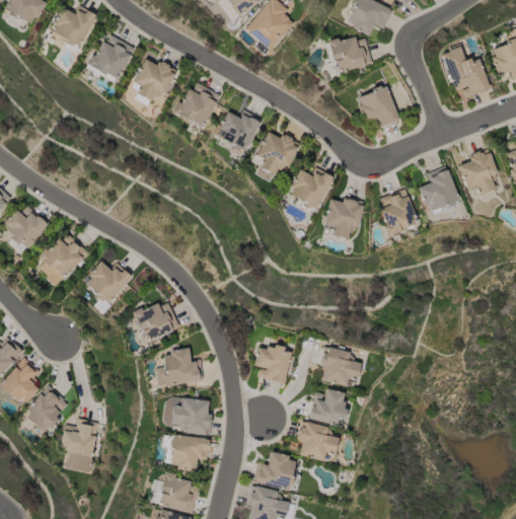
[(42,0),(48,3),(39,19),(34,17),(31,24),(22,19),(18,26),(7,20),(10,15),(9,14),(10,12),(5,9),(9,0),(42,0)]
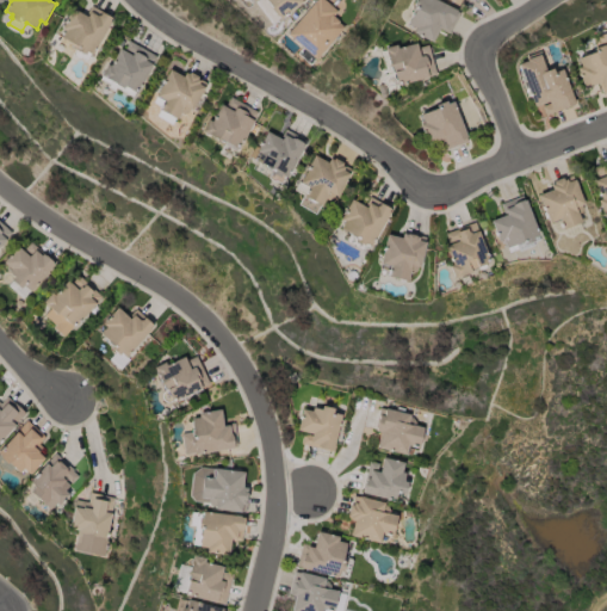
[(307,0),(283,19),(282,18),(274,24),(256,2),(259,0),(307,0)]
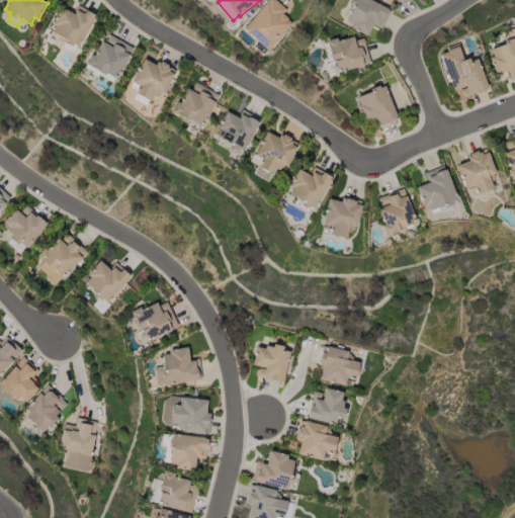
[(254,46),(258,40),(245,28),(268,0),(278,0),(289,9),(285,14),(289,17),(286,20),(292,25),(270,52),(269,51),(265,55),(254,46)]
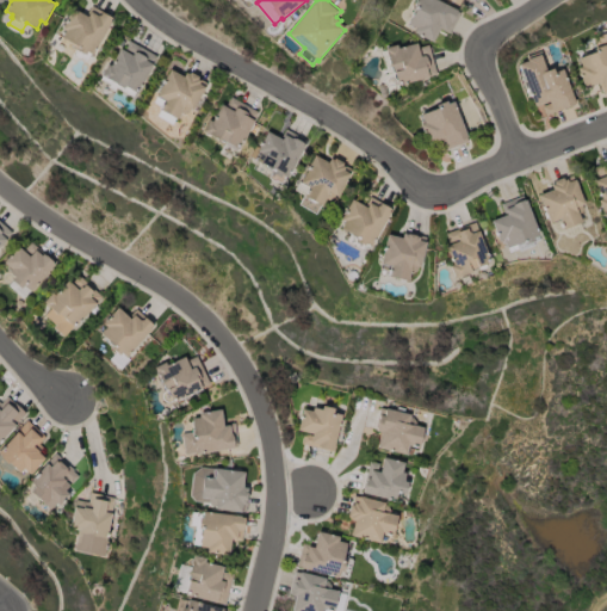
[(438,0),(463,13),(451,34),(441,28),(433,42),(415,32),(416,29),(408,24),(416,8),(414,7),(417,0),(438,0)]
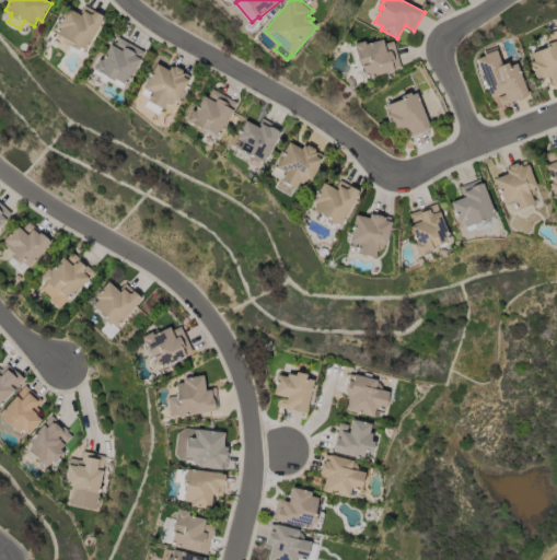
[(106,15),(86,51),(81,48),(80,50),(71,46),(72,43),(58,35),(62,27),(59,25),(69,8),(81,14),(86,6),(106,15)]
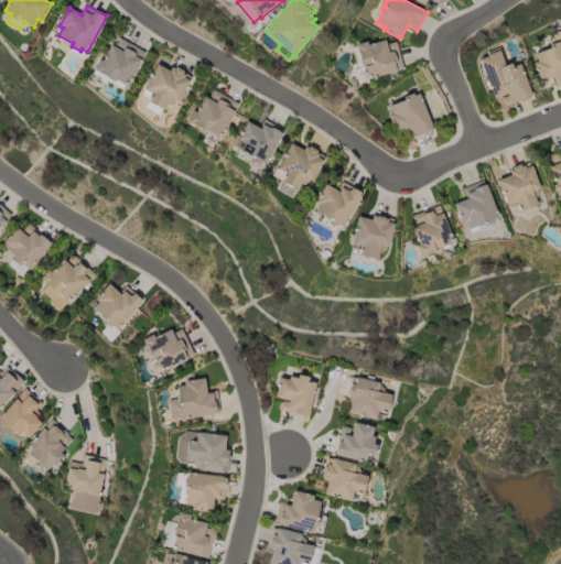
[(560,85),(559,86),(556,76),(541,82),(533,63),(538,62),(535,54),(548,49),(548,46),(553,43),(550,34),(560,29),(560,85)]
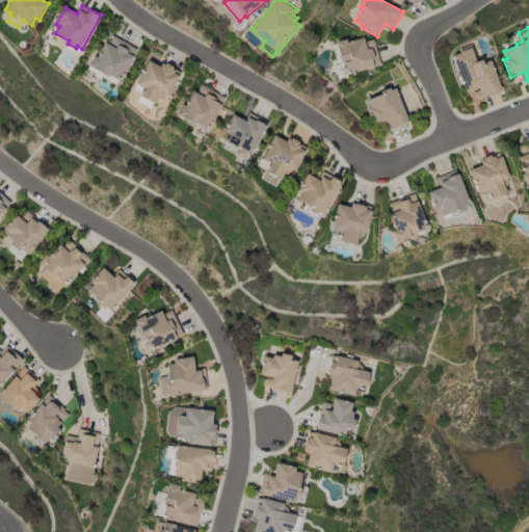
[(138,50),(121,81),(117,79),(115,83),(102,75),(100,78),(96,75),(97,73),(88,69),(89,67),(88,65),(95,55),(97,57),(106,42),(109,44),(114,35),(138,50)]
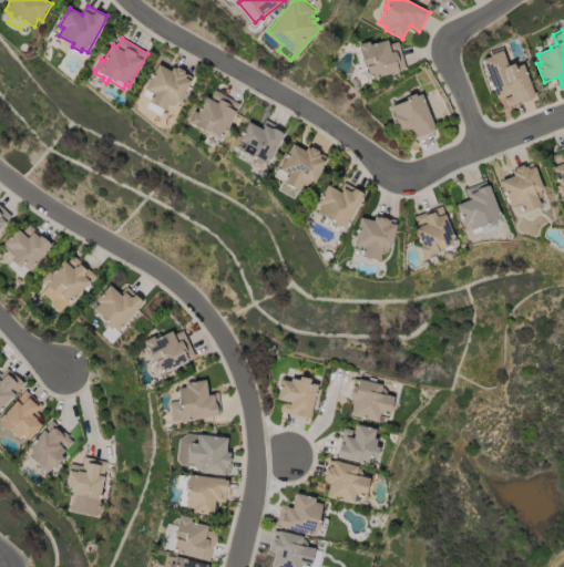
[(371,79),(372,83),(362,85),(361,81),(358,79),(357,73),(358,70),(361,69),(356,48),(359,47),(359,44),(369,42),(370,45),(389,40),(392,52),(393,52),(391,44),(400,42),(408,70),(371,79)]
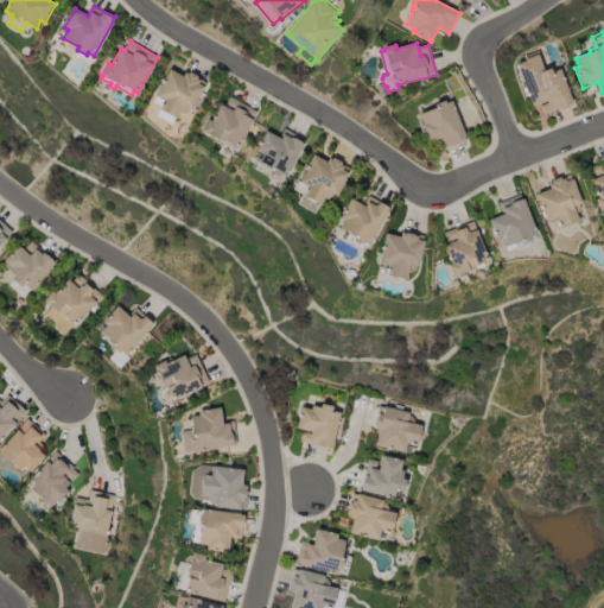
[(560,70),(573,103),(545,115),(541,107),(550,103),(548,100),(533,106),(516,64),(526,61),(525,58),(532,56),(532,54),(540,50),(545,62),(541,63),(545,70),(551,68),(553,73),(560,70)]
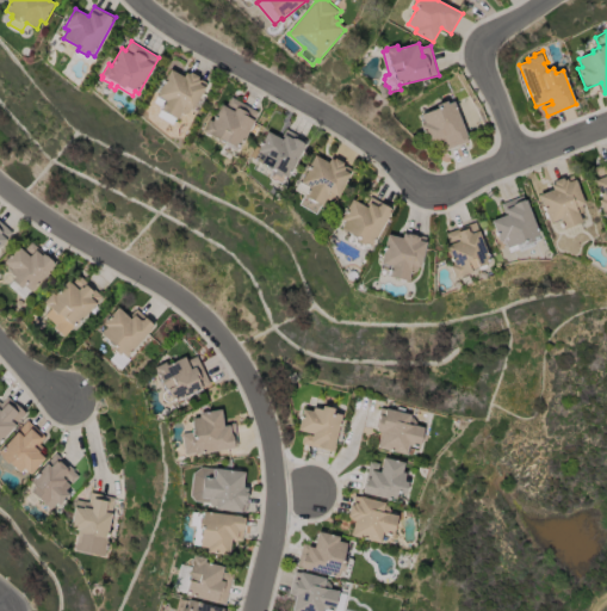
[(183,111),(178,119),(177,119),(173,125),(158,116),(160,111),(159,110),(163,102),(155,97),(171,69),(185,76),(187,73),(190,74),(191,72),(199,76),(198,78),(209,84),(193,111),(186,113),(183,111)]
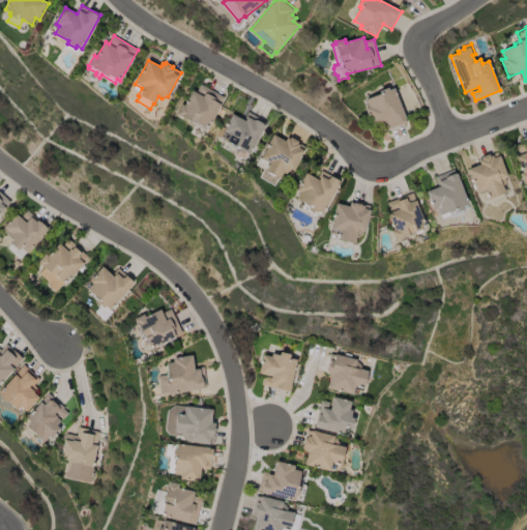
[(204,133),(195,127),(196,126),(183,119),(182,120),(177,117),(178,115),(176,114),(181,104),(184,105),(194,90),(204,96),(204,95),(197,91),(202,84),(226,97),(207,129),(206,128),(204,133)]
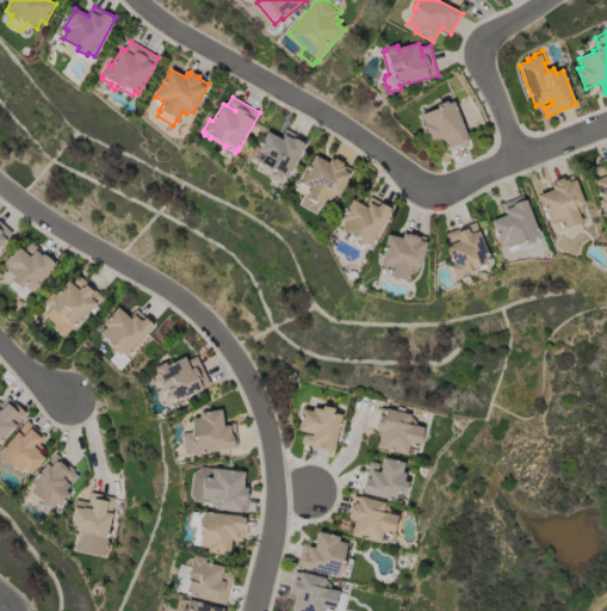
[(454,102),(470,141),(447,150),(443,140),(429,144),(422,124),(426,123),(422,115),(440,109),(439,105),(448,102),(450,104),(454,102)]
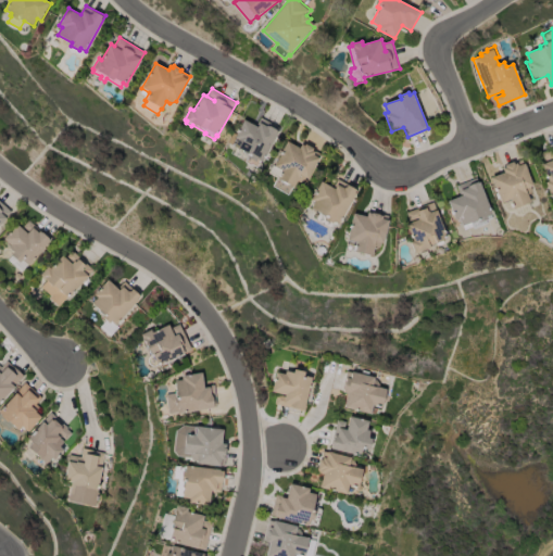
[(258,126),(262,118),(280,128),(262,161),(261,161),(258,167),(252,164),(250,165),(247,163),(246,161),(249,154),(234,146),(238,140),(234,138),(244,119),(258,126)]
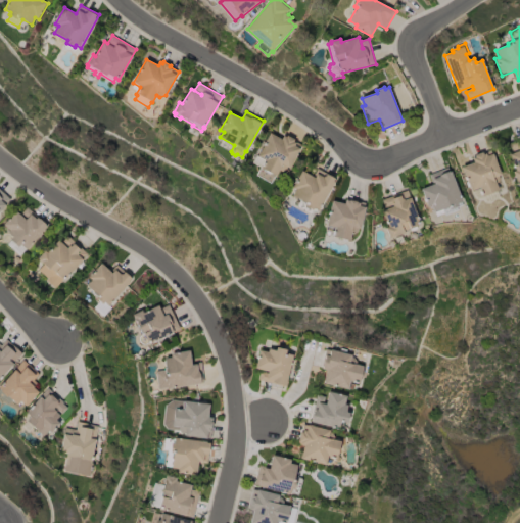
[(252,163),(256,155),(257,156),(270,133),(282,140),(284,136),(286,137),(287,136),(294,140),(294,141),(301,144),(299,147),(301,148),(287,175),(280,171),(277,177),(275,176),(271,184),(255,176),(261,168),(252,163)]
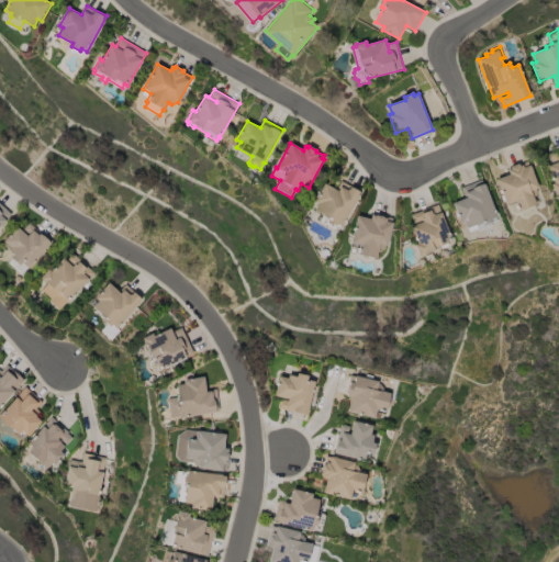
[(549,155),(558,150),(558,194),(556,195),(551,184),(555,183),(548,167),(552,165),(549,155)]
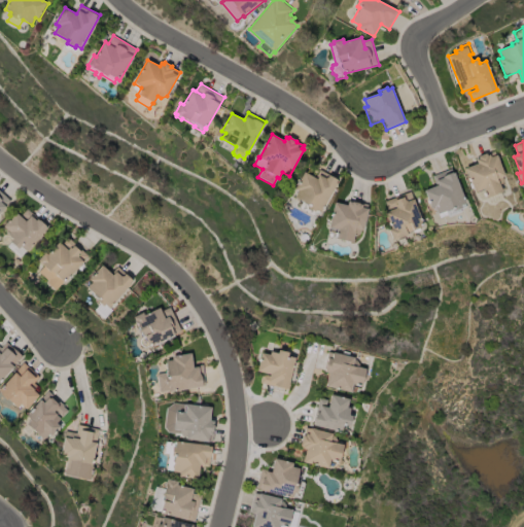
[(501,190),(499,191),(502,199),(491,204),(487,196),(480,200),(466,169),(479,164),(477,160),(480,159),(480,156),(486,153),(488,155),(490,154),(489,153),(496,150),(505,176),(504,177),(505,180),(504,182),(499,185),(501,190)]
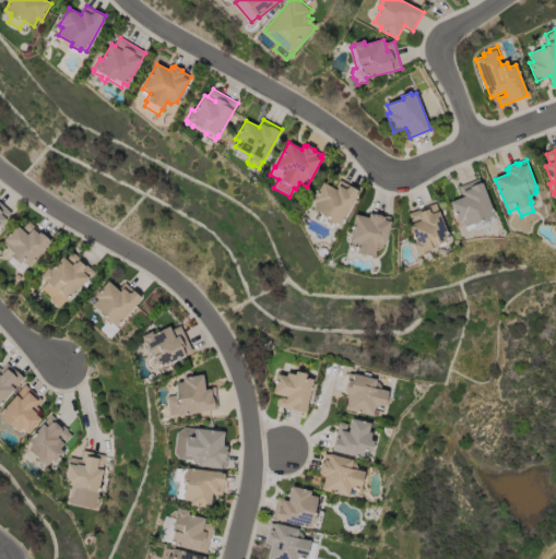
[(361,191),(342,225),(339,224),(335,232),(318,222),(322,214),(314,210),(317,202),(314,201),(323,182),(336,190),(339,187),(338,186),(341,179),(351,185),(351,186),(361,191)]
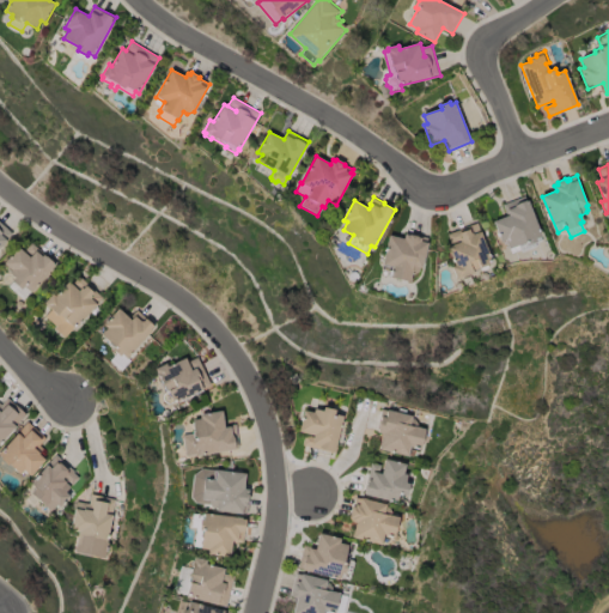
[(504,205),(527,196),(546,242),(539,244),(540,247),(522,254),(521,250),(513,254),(511,248),(510,248),(506,241),(503,242),(494,223),(509,217),(504,205)]
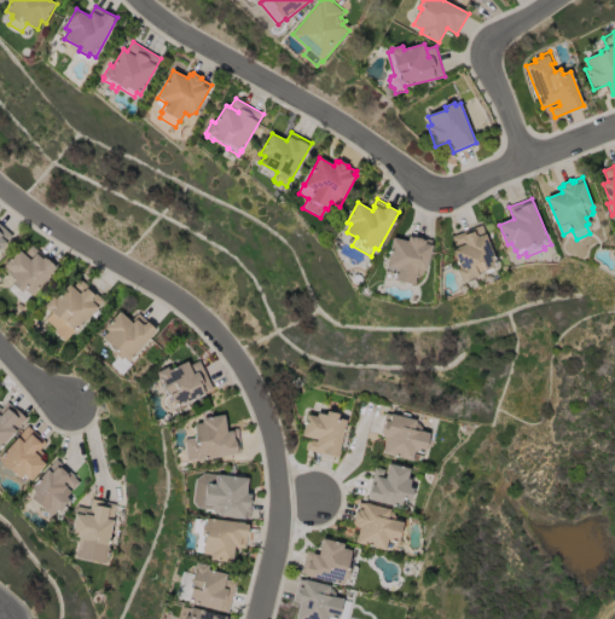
[(0,223),(13,236),(7,242),(9,243),(0,252),(0,223)]
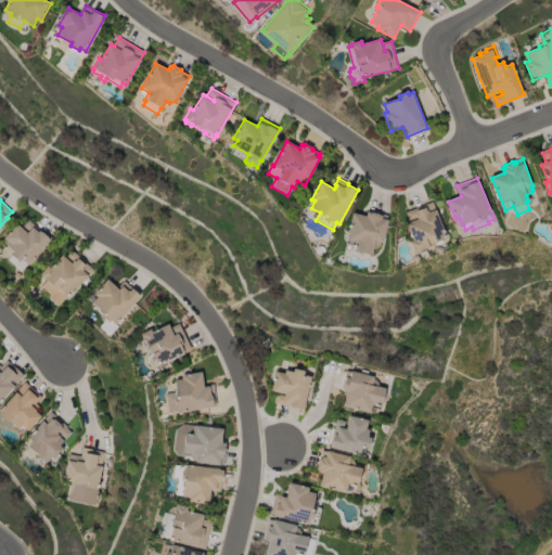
[(407,223),(410,222),(407,213),(415,209),(415,211),(426,208),(425,206),(434,203),(448,239),(428,246),(428,247),(414,253),(410,242),(413,241),(407,223)]
